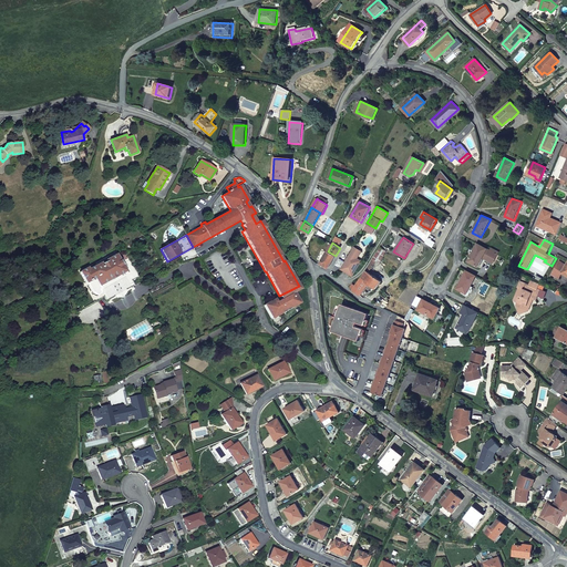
[(491,250),(477,244),(468,261),(478,267),(483,257),(492,263),(496,254),(492,251),(491,250)]
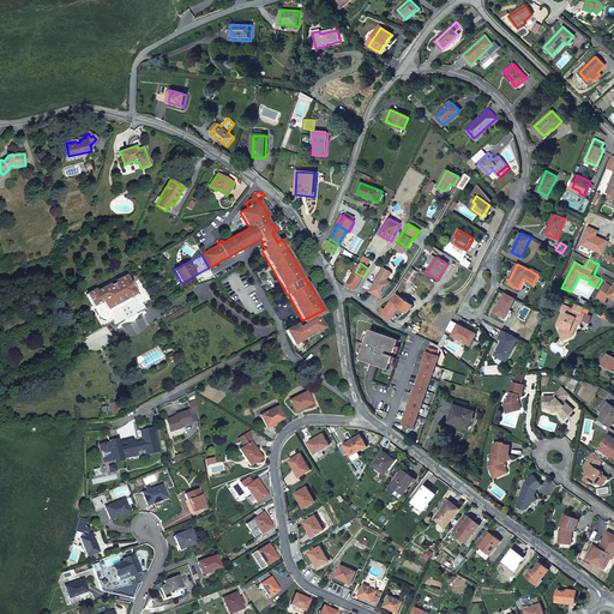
[(369,290),(368,292),(380,298),(390,282),(386,280),(391,272),(383,268),(373,283),(369,290)]
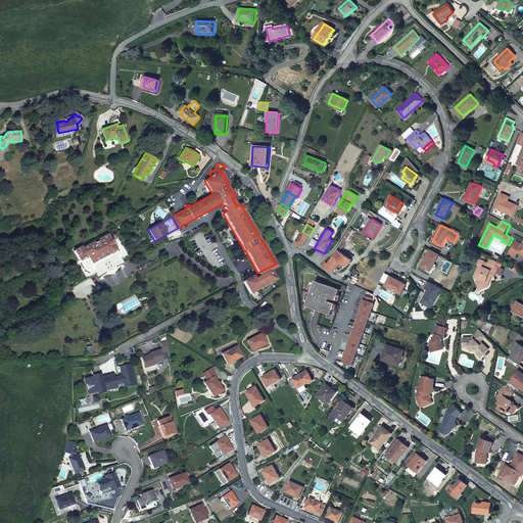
[(333,257),(346,267),(351,259),(339,250),(343,247),(347,240),(350,242),(357,231),(351,228),(346,237),(345,237),(344,238),(338,250),(333,257)]
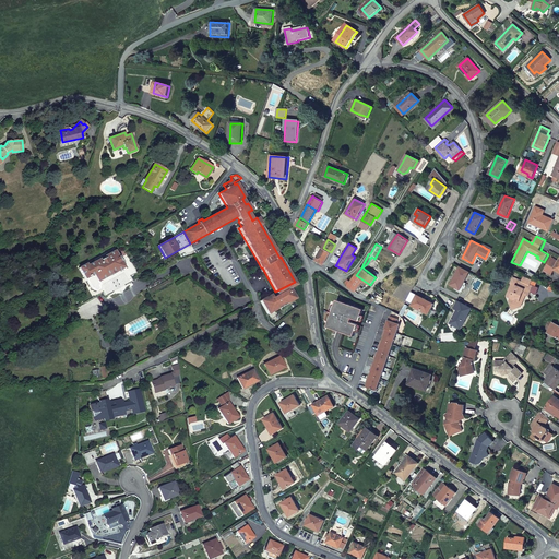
[(331,252),(323,248),(316,260),(324,264),(331,252)]
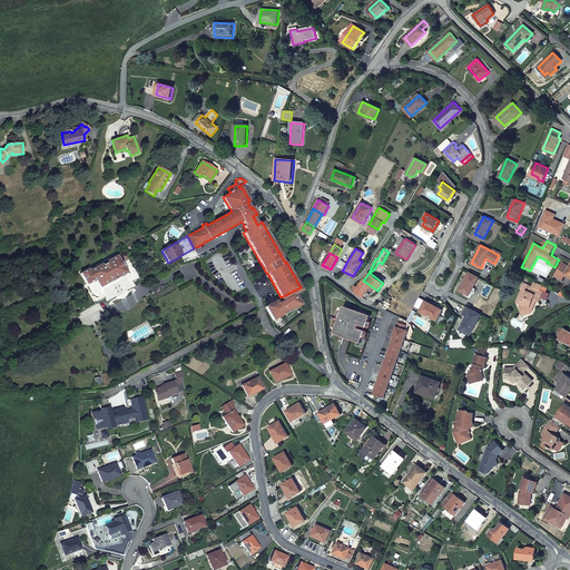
[(88,269),(80,274),(87,284),(94,295),(95,294),(96,295),(97,296),(99,296),(100,295),(101,294),(101,293),(100,291),(101,290),(100,287),(126,273),(125,271),(127,269),(125,265),(123,266),(117,256),(110,261),(109,258),(97,265),(98,267),(89,272),(88,269)]
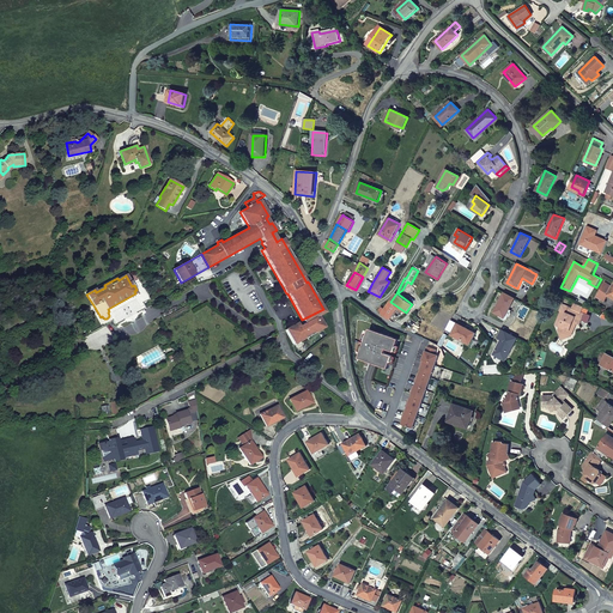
[(369,290),(372,283),(366,279),(363,286),(369,290)]
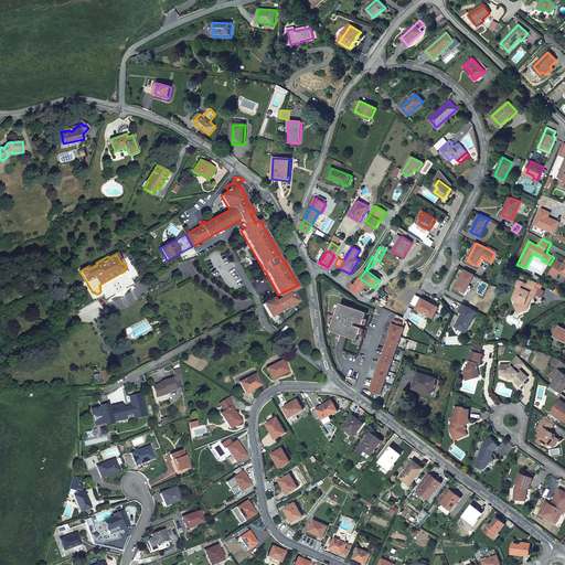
[(350,274),(351,275),(360,260),(359,259),(350,274)]
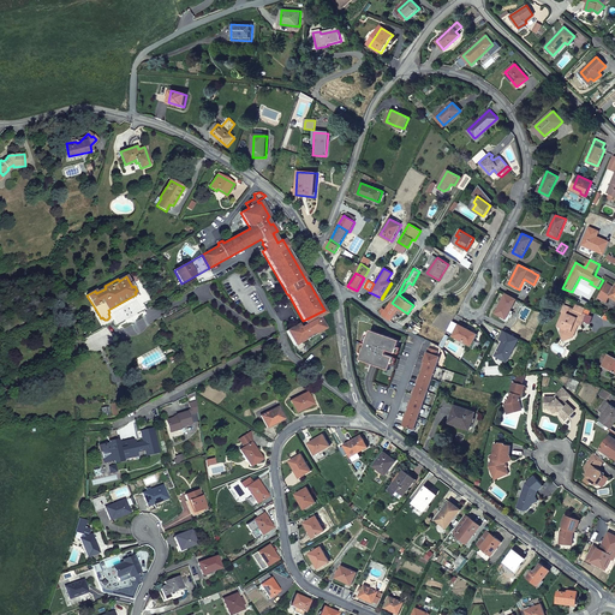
[(598,298),(605,302),(610,296),(614,299),(614,286),(614,288),(607,284),(598,298)]
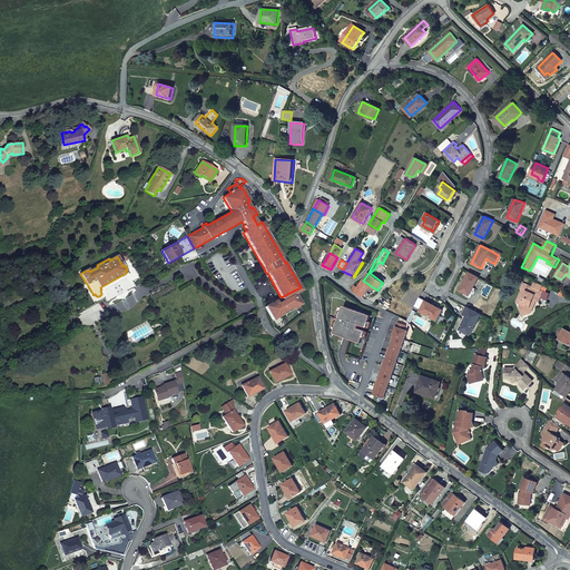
[(479,277),(470,272),(460,291),(470,295),(479,277)]
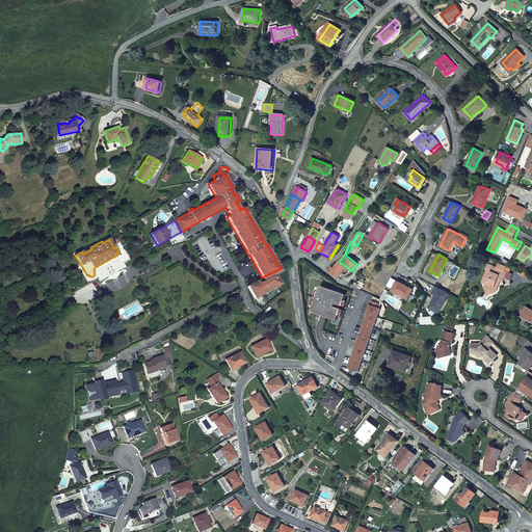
[(343,272),(346,275),(352,271),(339,262),(334,268),(331,266),(329,270),(331,271),(330,272),(336,276),(337,275),(339,276),(343,271),(344,271),(343,272)]
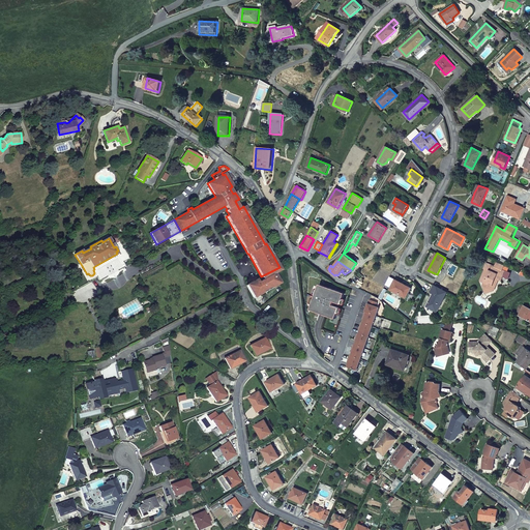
[(494,291),(497,284),(494,283),(496,278),(498,280),(501,282),(502,277),(500,276),(500,273),(501,270),(495,267),(487,263),(484,269),(486,269),(480,282),(484,284),(482,287),(487,294),(490,293),(491,290),(494,291)]
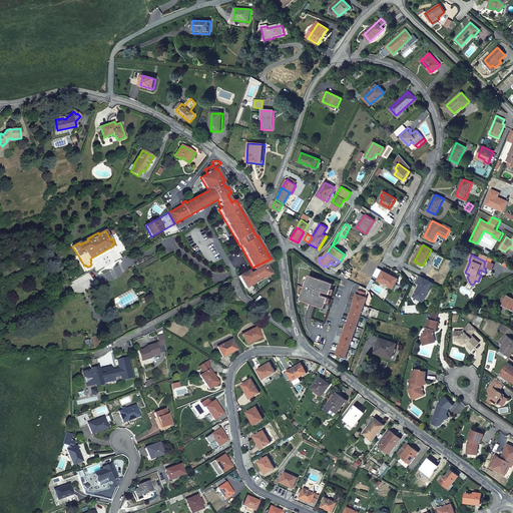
[(243,273),(238,276),(245,288),(271,274),(266,265),(272,261),(271,259),(252,268),(254,271),(244,276),(243,273)]
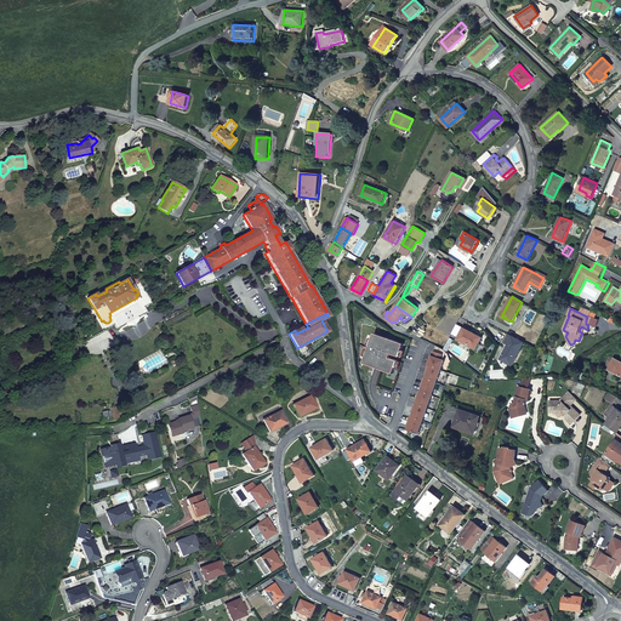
[(482,337),(463,328),(459,339),(477,348),(482,337)]
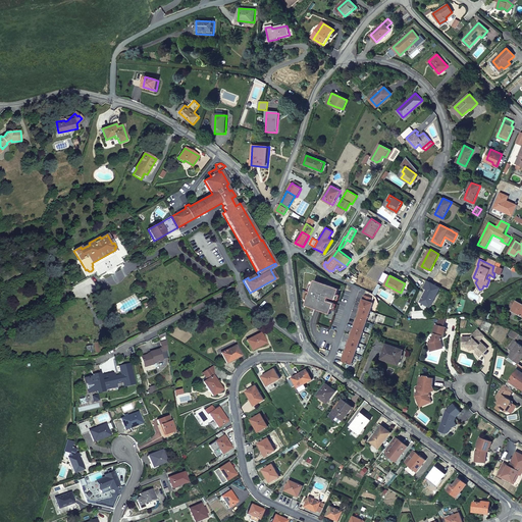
[(337,294),(340,289),(314,279),(312,285),(311,291),(309,294),(307,300),(306,305),(330,314),(332,309),(334,303),(327,301),(329,297),(335,300),(337,294)]
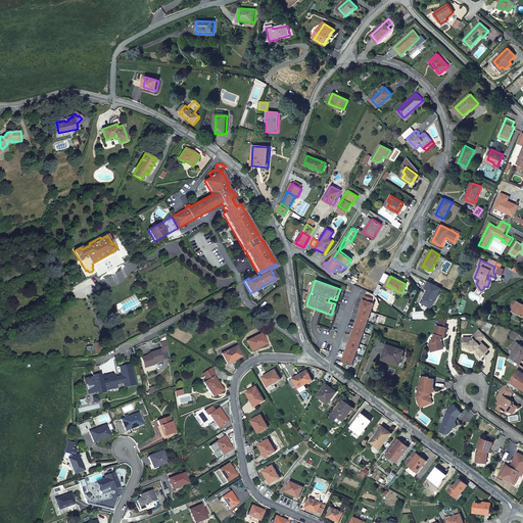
[(441,288),(428,282),(425,288),(428,289),(422,301),(430,306),(434,300),(435,300),(441,288)]
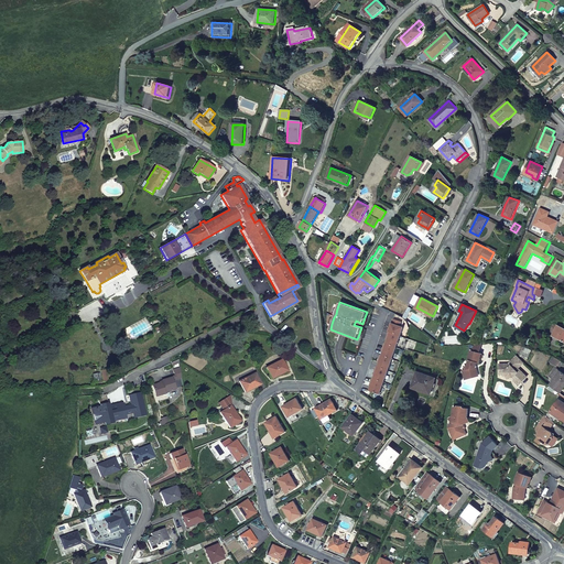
[(370,390),(380,394),(403,328),(402,326),(400,326),(402,322),(393,318),(388,336),(389,336),(388,339),(387,344),(386,343),(383,347),(386,348),(383,351),(382,355),(381,355),(379,359),(381,360),(380,364),(378,367),(377,367),(376,371),(377,371),(376,375),(375,379),(372,378),(371,382),(372,383),(371,387),(370,390)]
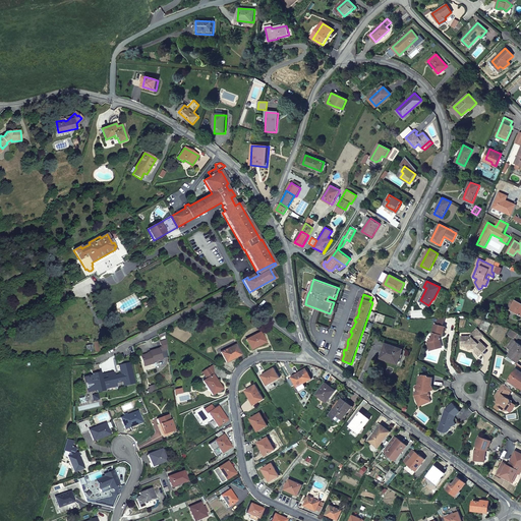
[(520,302),(515,299),(511,310),(520,314),(520,302)]
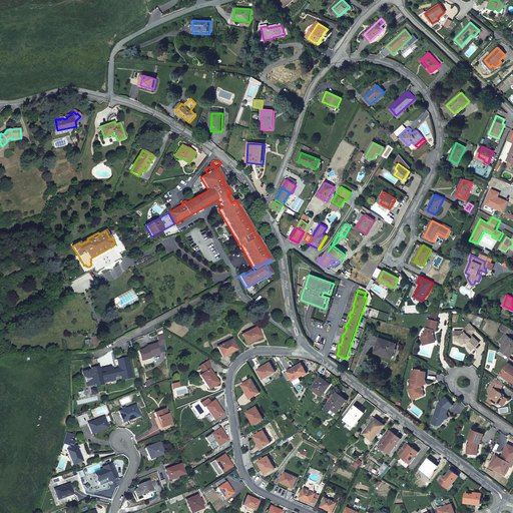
[(432,314),(431,320),(437,322),(439,313),(432,314)]
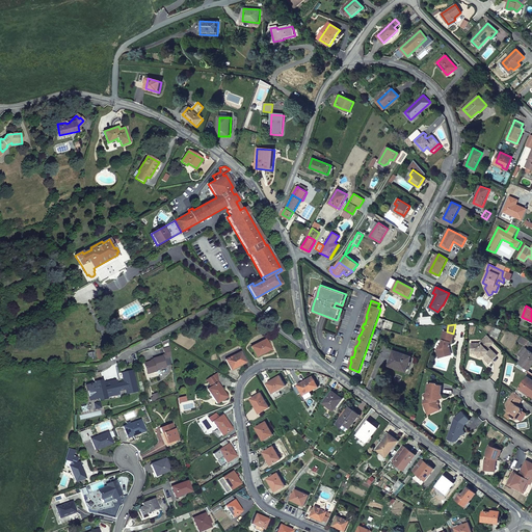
[(453,334),(447,331),(445,331),(442,340),(443,341),(441,348),(436,350),(437,355),(441,354),(442,357),(443,357),(447,355),(446,353),(451,351),(449,347),(451,343),(453,344),(455,335),(453,334)]
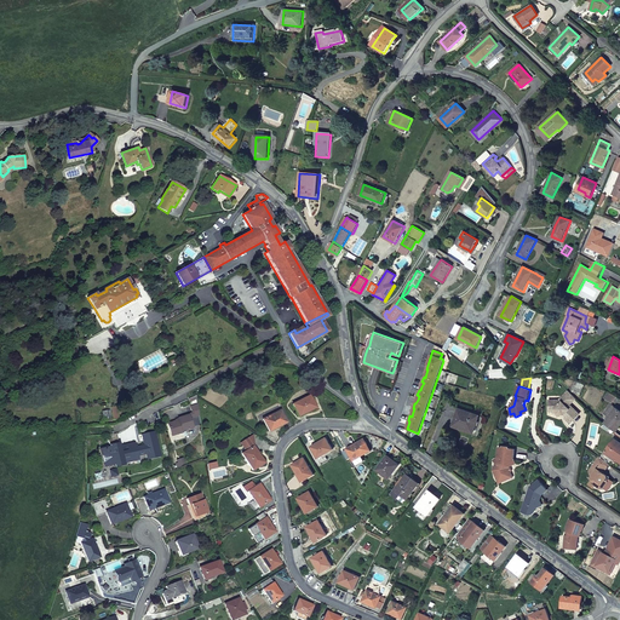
[(570,405),(577,399),(568,391),(560,400),(550,400),(550,411),(556,411),(561,415),(562,414),(564,413),(568,418),(573,422),(580,414),(570,405)]
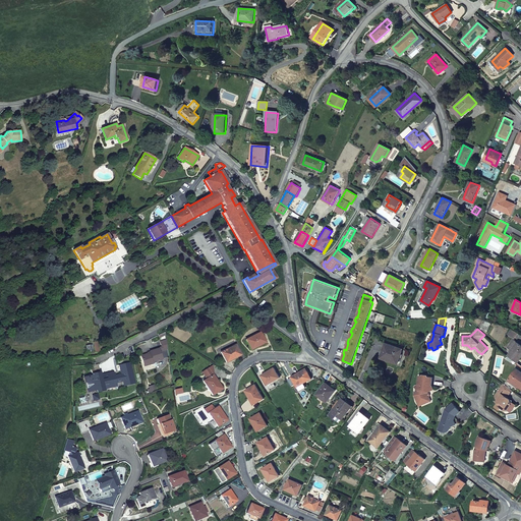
[(517,334),(511,330),(508,335),(514,339),(517,334)]
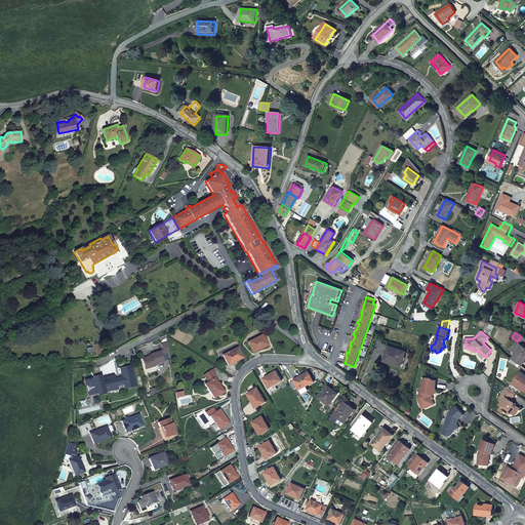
[(263,334),(247,342),(252,352),(268,345),(263,334)]
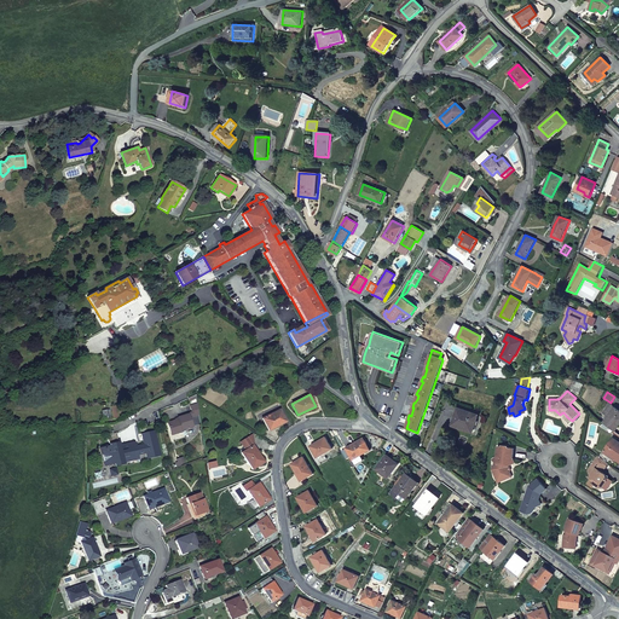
[(618,409),(614,406),(603,423),(615,432),(618,427),(617,426),(618,421),(618,409)]
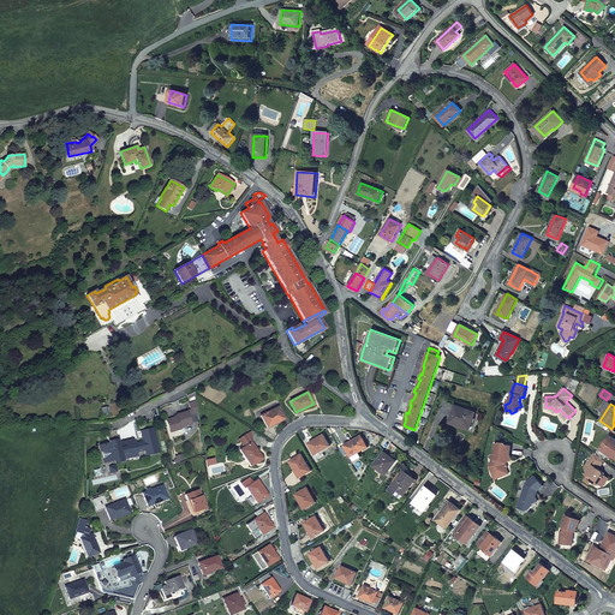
[(476,412),(455,405),(449,423),(457,425),(458,423),(471,428),(476,412)]
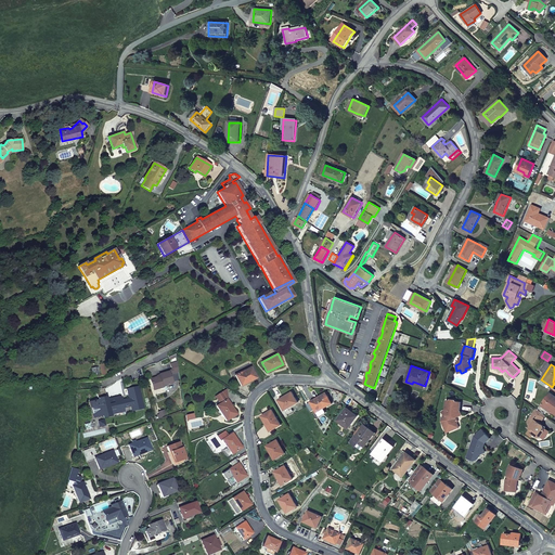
[(252,368),(235,375),(241,386),(257,378),(252,368)]
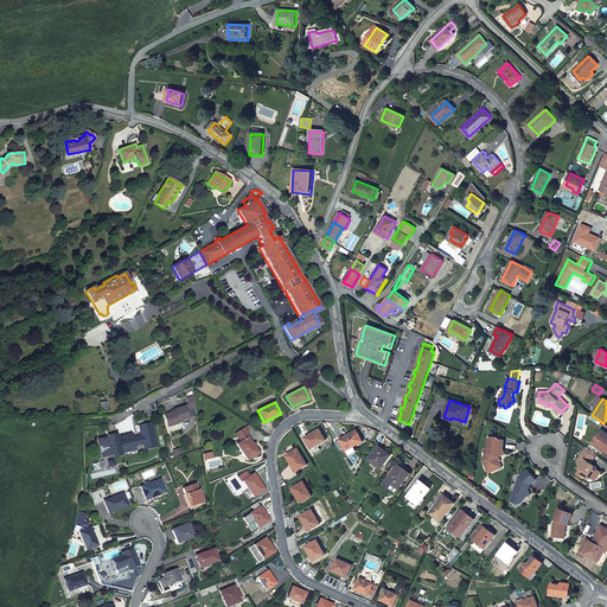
[(164,415),(167,425),(179,421),(187,419),(184,407),(174,410),(174,411),(164,415)]
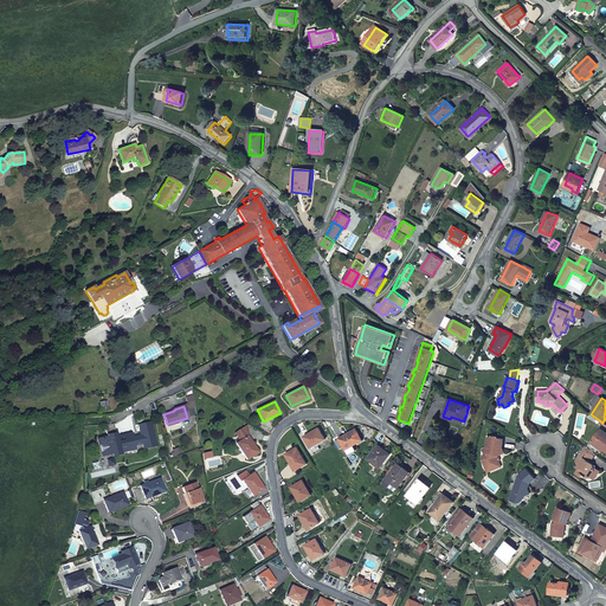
[(98,440),(100,447),(102,456),(113,453),(113,456),(121,455),(121,453),(121,451),(136,449),(135,445),(143,443),(144,449),(156,446),(152,423),(139,425),(141,434),(133,437),(133,434),(117,437),(117,436),(116,434),(108,437),(98,440)]
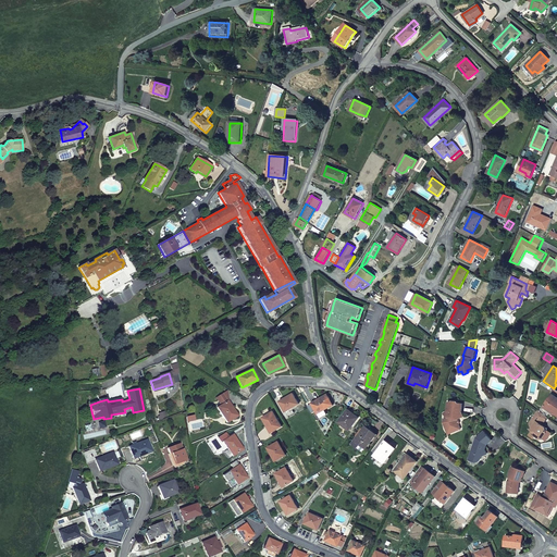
[(99,392),(98,395),(98,399),(107,397),(104,388),(99,392)]
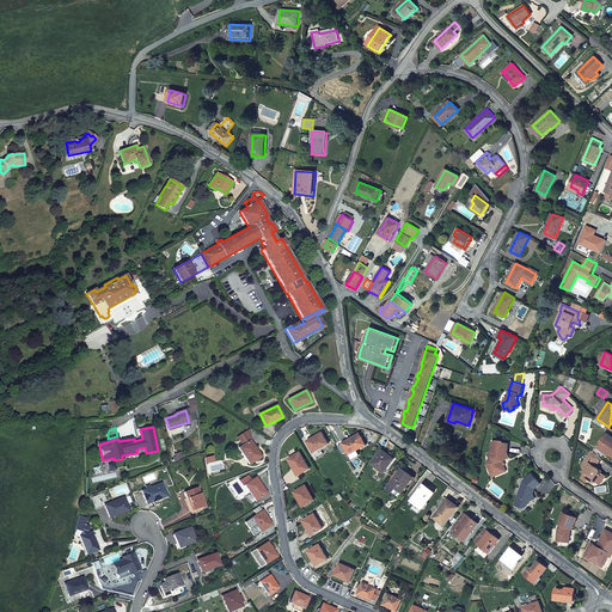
[(250,440),(245,433),(237,438),(242,446),(250,440)]
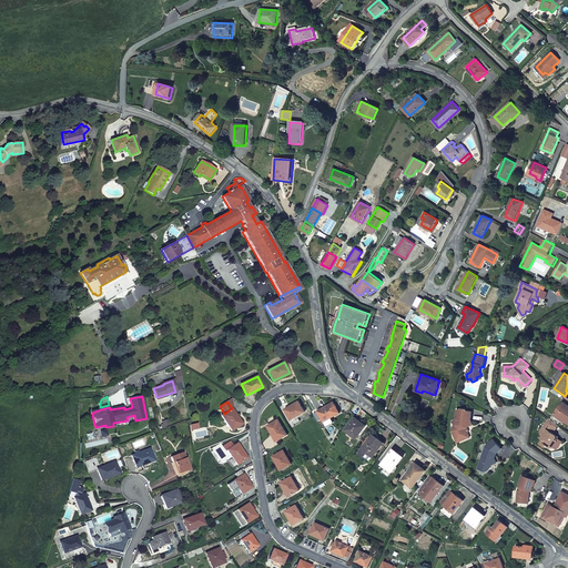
[(298,402),(285,409),(292,419),(305,412),(298,402)]
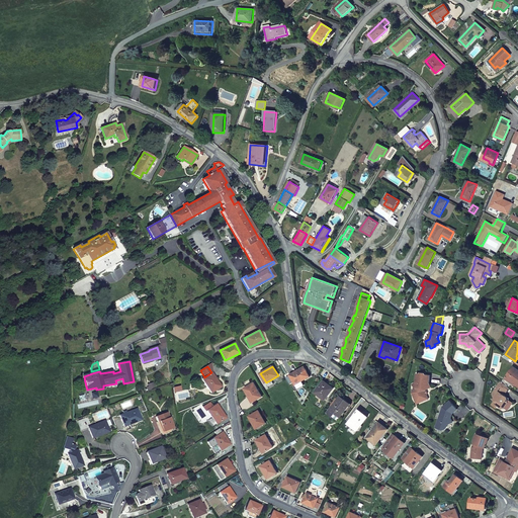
[(310,376),(305,366),(286,377),(289,383),(293,381),(295,384),(310,376)]
